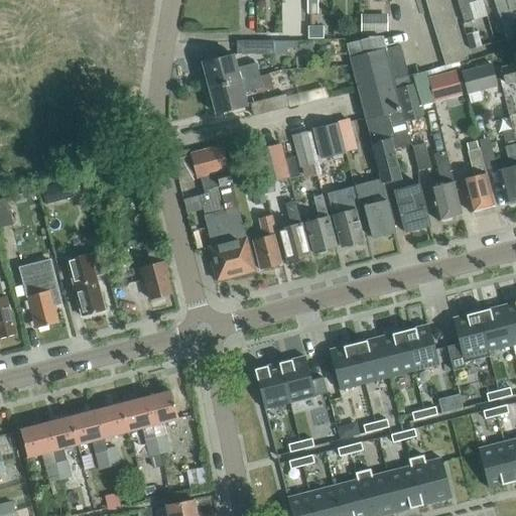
[(306,0),(307,13),(318,13),(317,0),(306,0)]
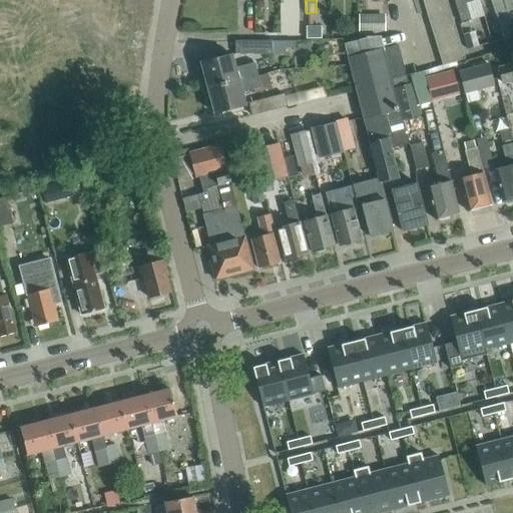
[(437,9),(434,0),(422,0),(426,12),(437,9)]
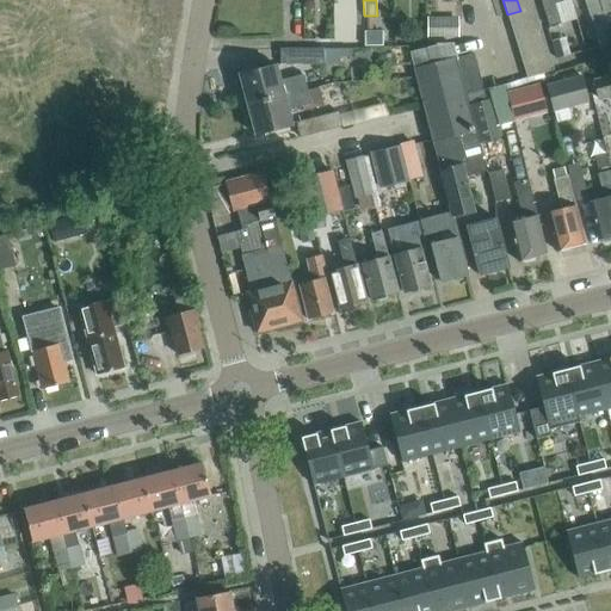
[(534,7),(531,0),(517,0),(520,11),(534,7)]
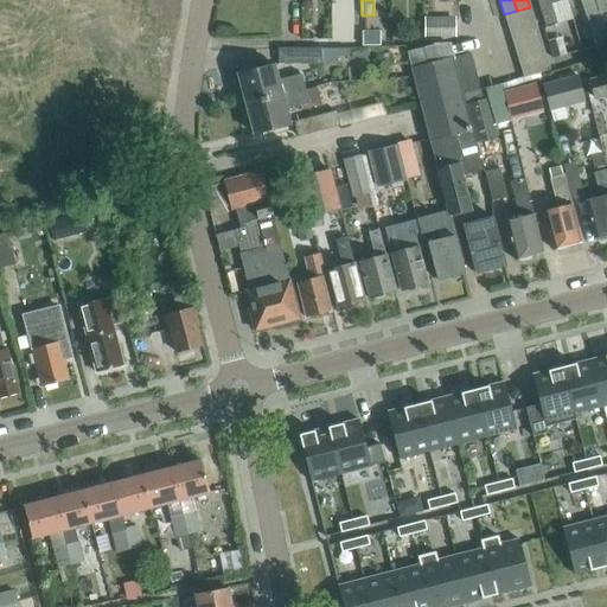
[(563,0),(536,0),(544,26),(557,23),(551,4),(563,0)]
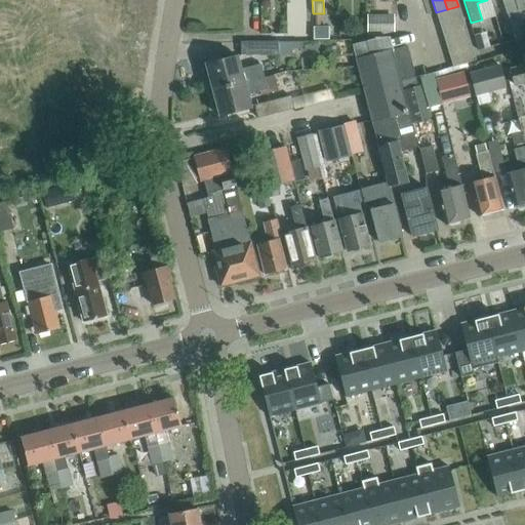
[(517,9),(514,0),(505,0),(509,12),(517,9)]
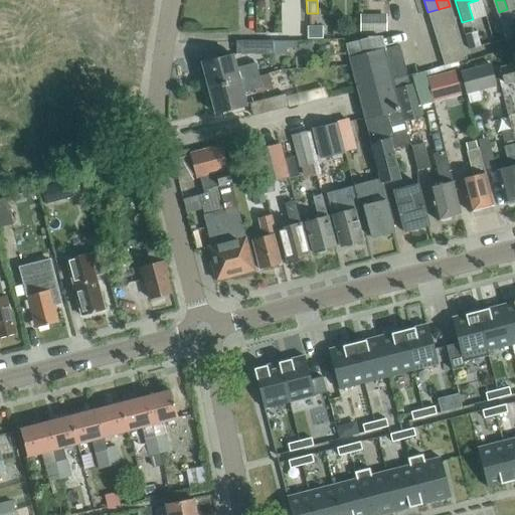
[(504,0),(507,9),(514,6),(514,3),(514,0),(504,0)]
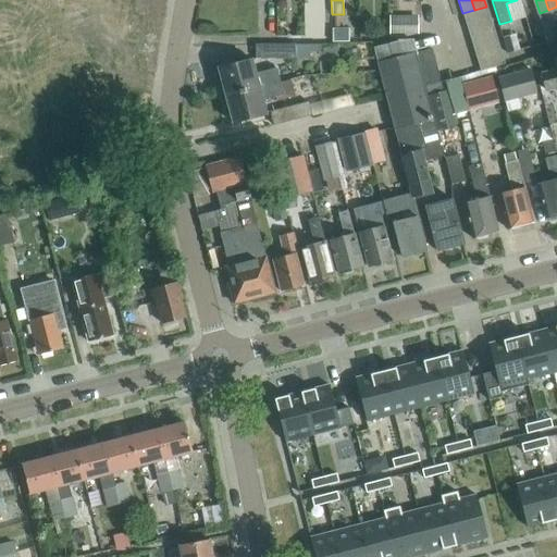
[(490,17),(486,7),(474,10),(462,13),(466,25),(490,17)]
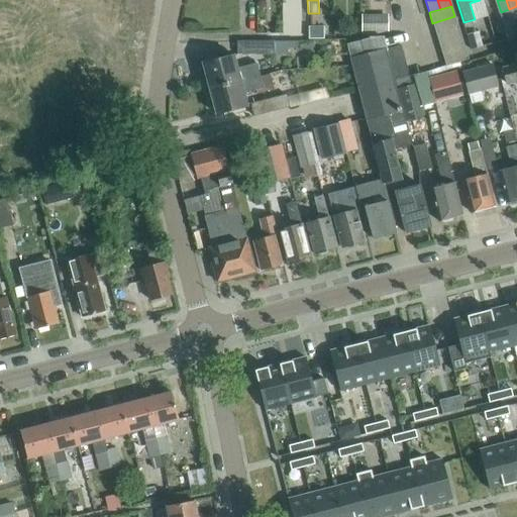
[(388,31),(388,15),(362,14),(362,31),(388,31)]
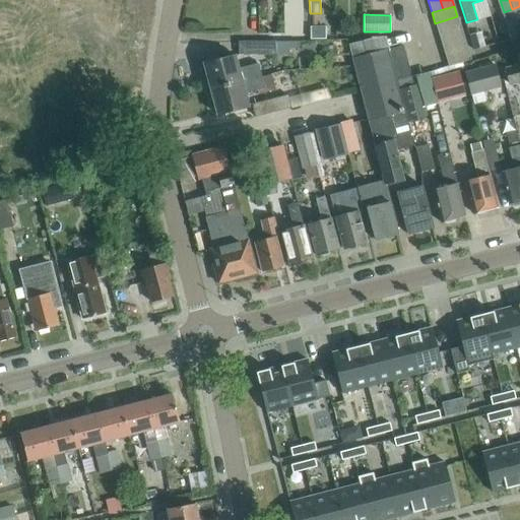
[(461,27),(457,16),(435,23),(439,34),(461,27)]
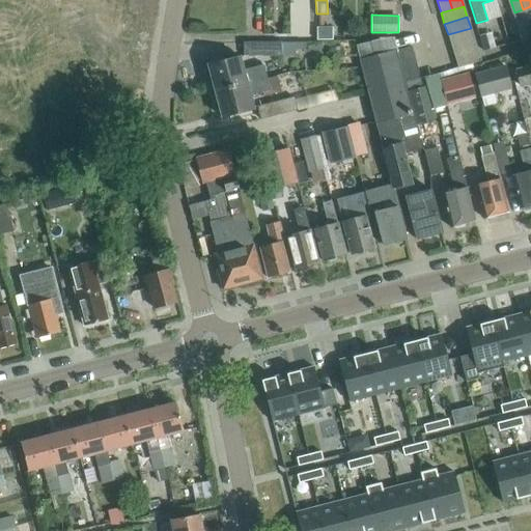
[(331,38),(331,27),(316,27),(316,38),(331,38)]
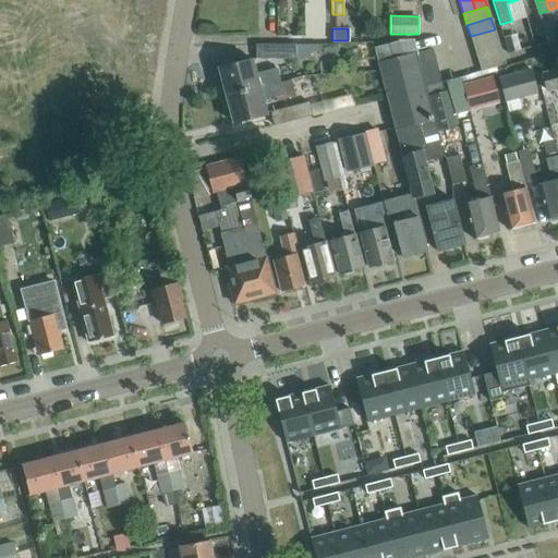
[(498,40),(495,29),(471,36),(474,48),(498,40)]
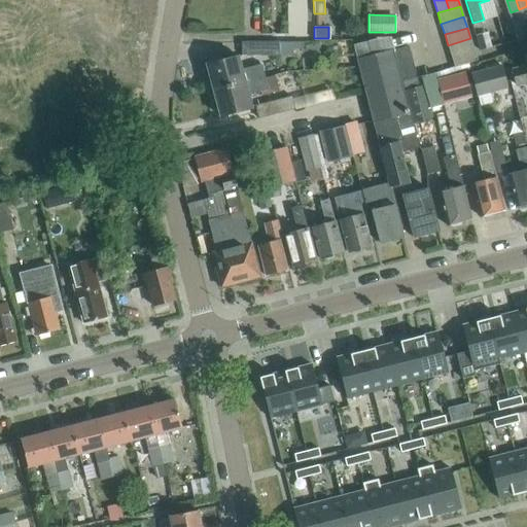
[(487,34),(477,37),(481,50),(491,47),(487,34)]
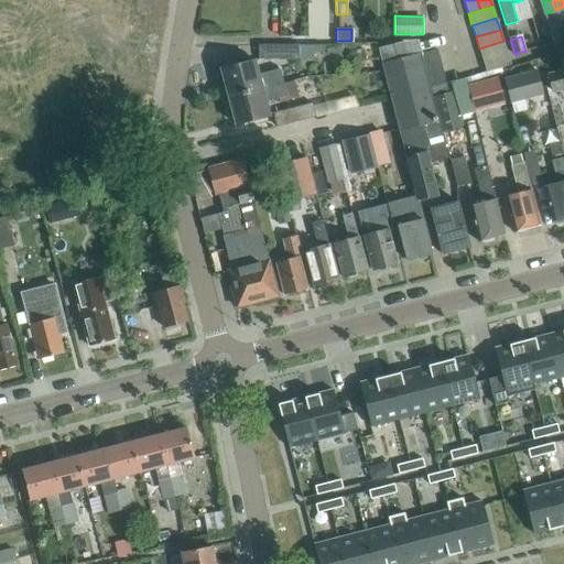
[(437,50),(422,53),(419,41),(377,49),(402,145),(415,195),(416,199),(437,195),(426,152),(431,151),(427,140),(442,137),(431,95),(447,90),(437,50)]
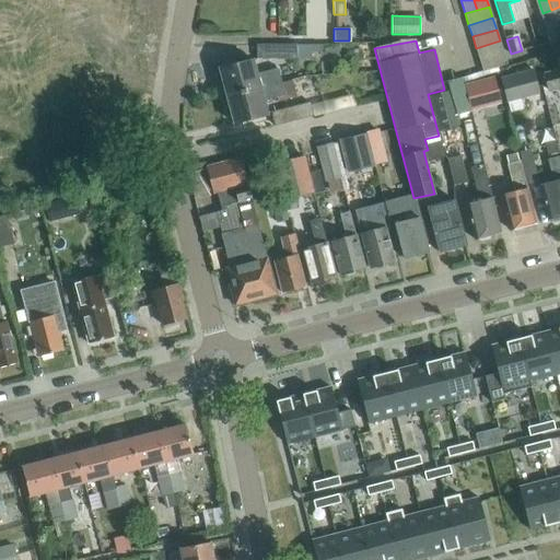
[(503,53),(500,41),(476,48),(479,60),(503,53)]
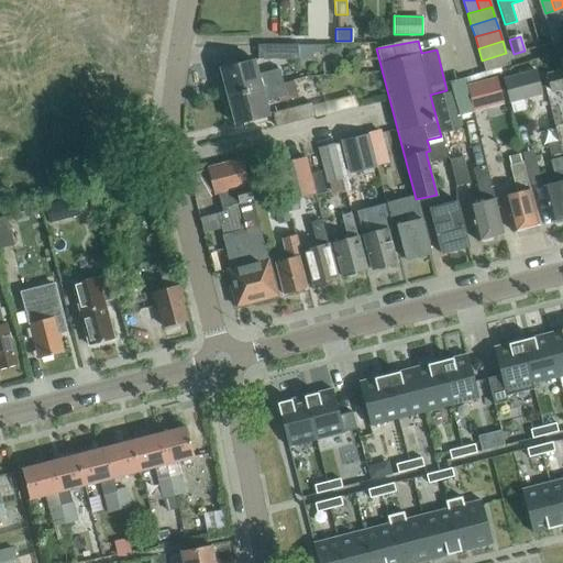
[(298,59),(298,45),(258,45),(258,59),(298,59)]
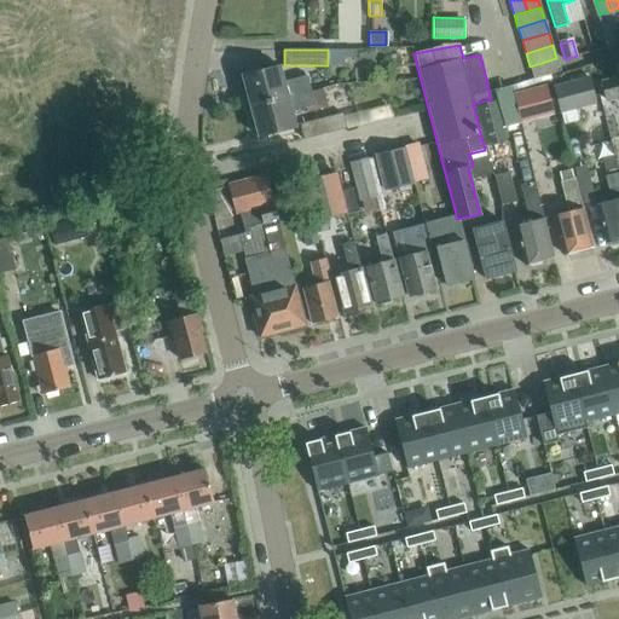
[(560,70),(556,58),(530,67),(533,79),(560,70)]
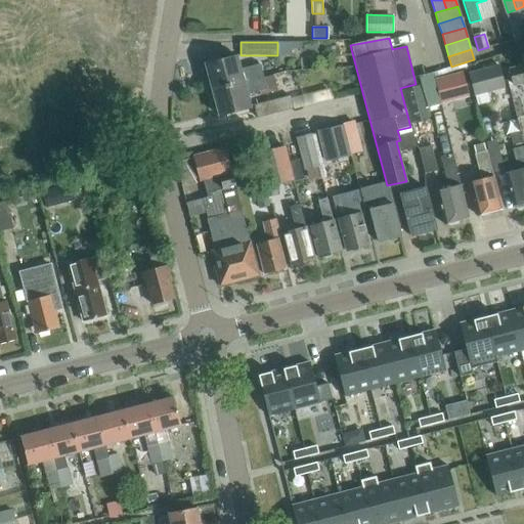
[(260,63),(239,69),(236,56),(205,64),(211,90),(263,76),(260,63)]
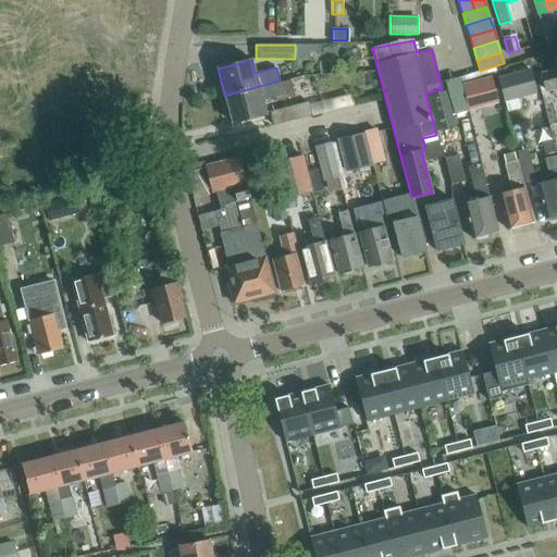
[(556,88),(556,66),(540,73),(545,91),(556,88)]
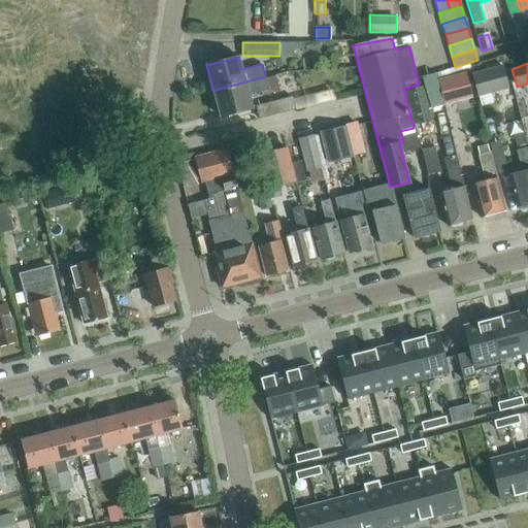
[(508,89),(502,65),(471,73),(477,97),(508,89)]
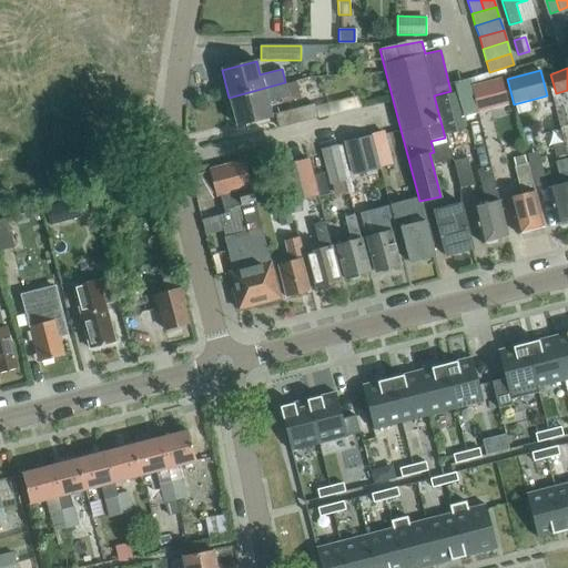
[(509,105),(501,78),(468,87),(475,113),(477,112),(478,113),(509,105)]
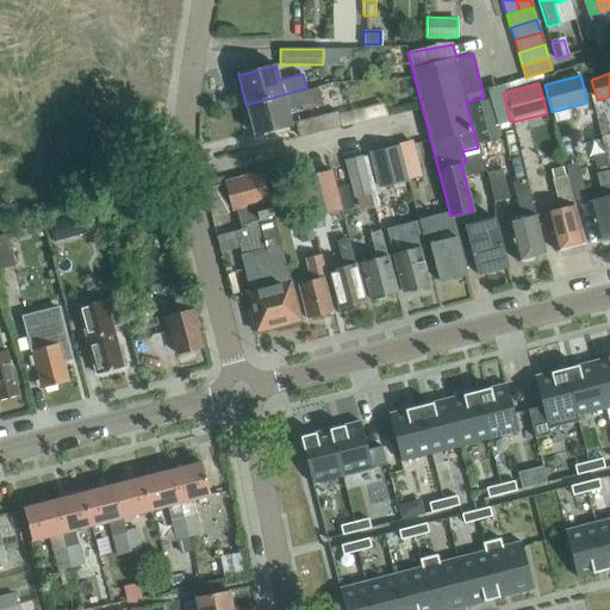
[(500,86),(489,89),(491,98),(498,125),(510,122),(503,93),(500,86)]
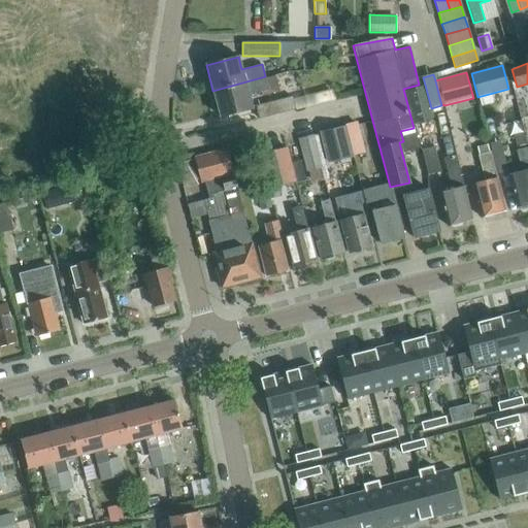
[(252,107),(249,95),(260,92),(261,96),(270,94),(265,76),(212,91),(220,117),(252,107)]
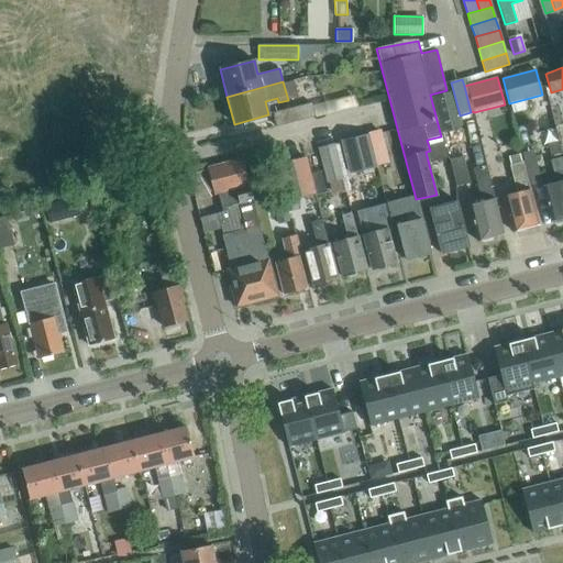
[(460,116),(453,90),(432,97),(441,131),(462,125),(460,116)]
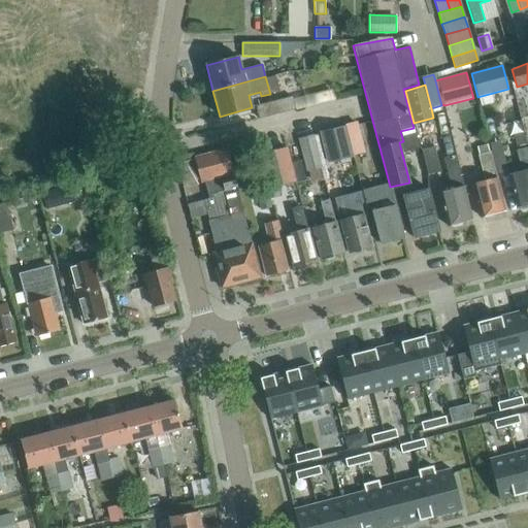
[(296,109),(293,96),(256,105),(259,119),(296,109)]
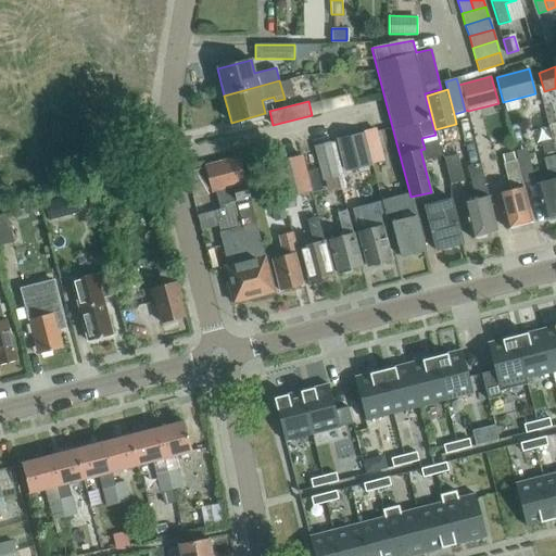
[(384,161),(377,131),(365,134),(371,163),(384,161)]
